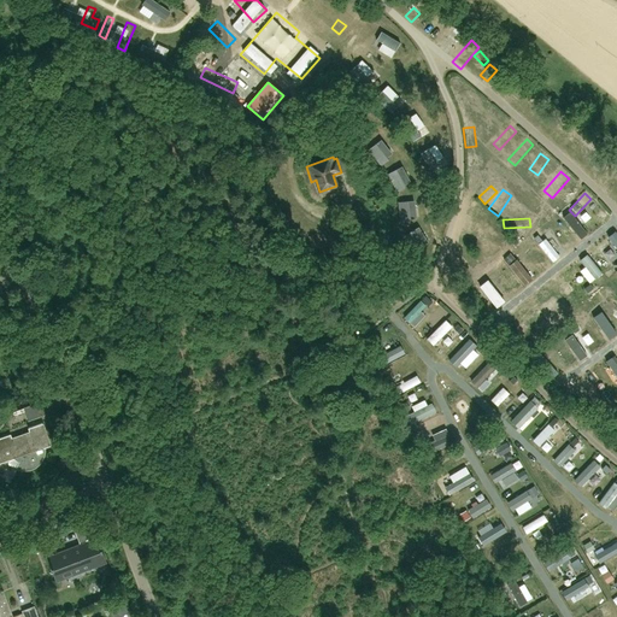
[(600,247),(616,238),(616,231),(616,230),(597,241),(600,247)]
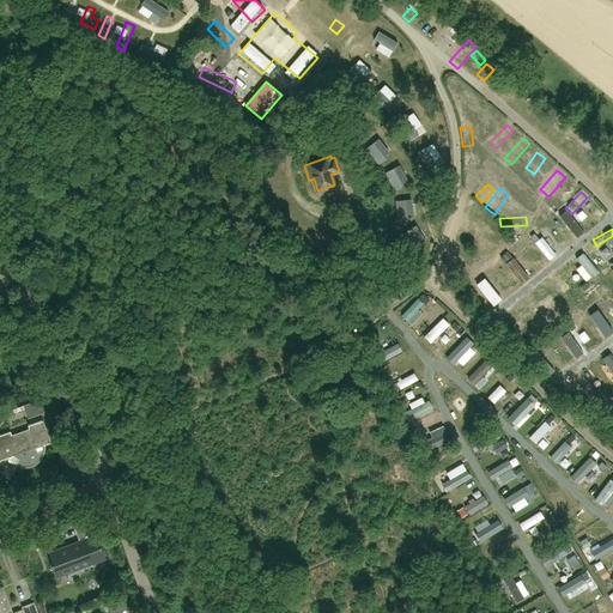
[(516,253),(536,253),(536,243),(516,243),(516,253)]
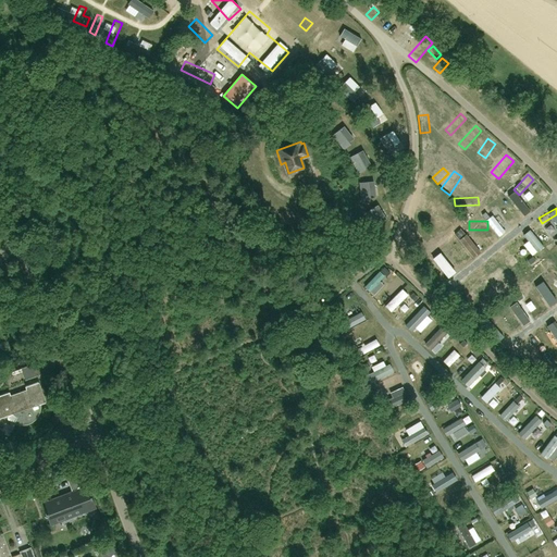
[(391,272),(384,267),(381,271),(386,276),(391,272)]
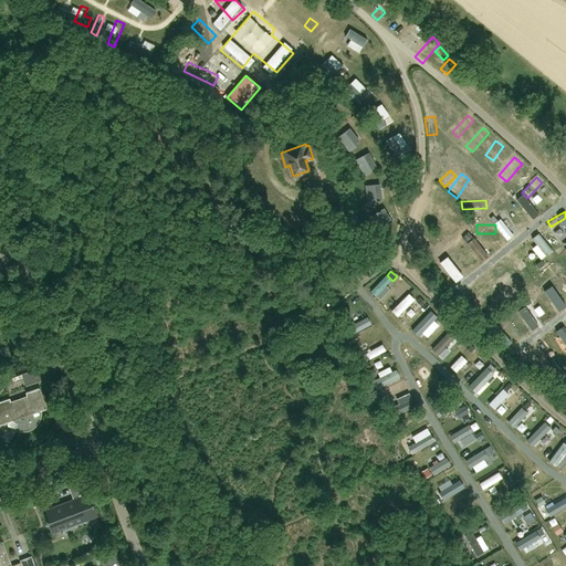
[(506,275),(500,280),(504,285),(510,281),(506,275)]
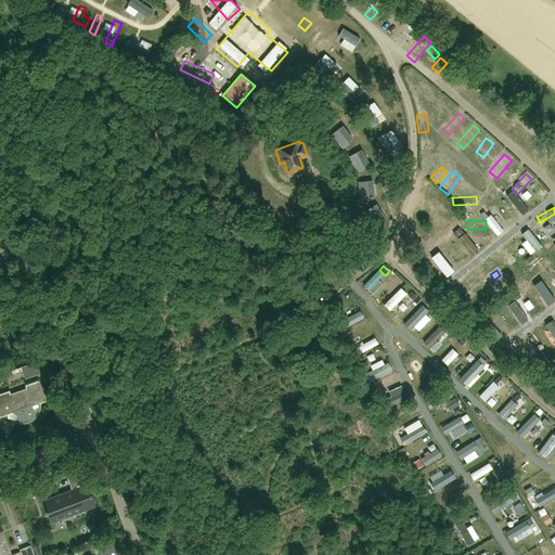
[(378,298),(399,282),(391,272),(371,288),(378,298)]
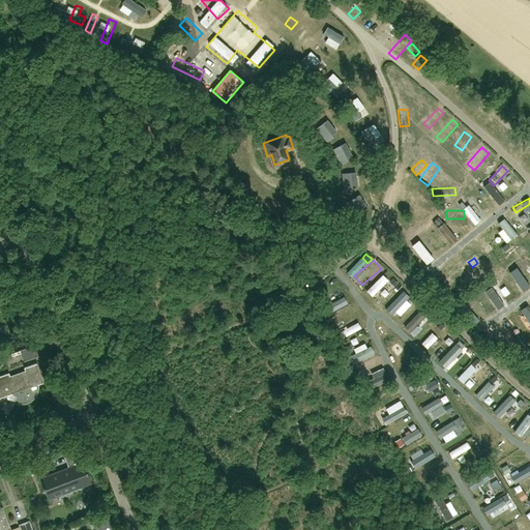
[(467,278),(483,270),(480,264),(463,272),(467,278)]
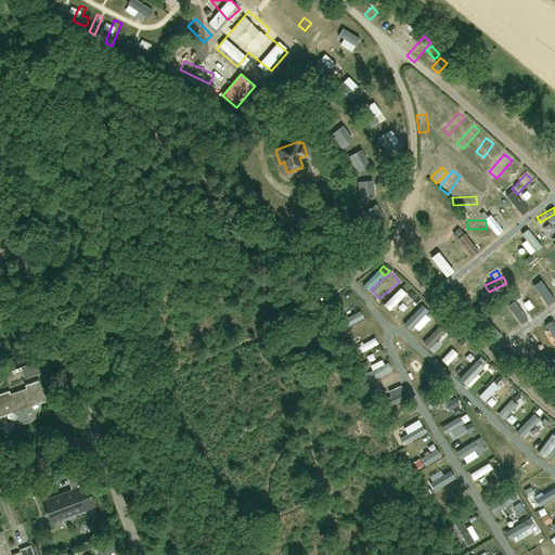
[(523,312),(533,302),(519,287),(508,297),(523,312)]
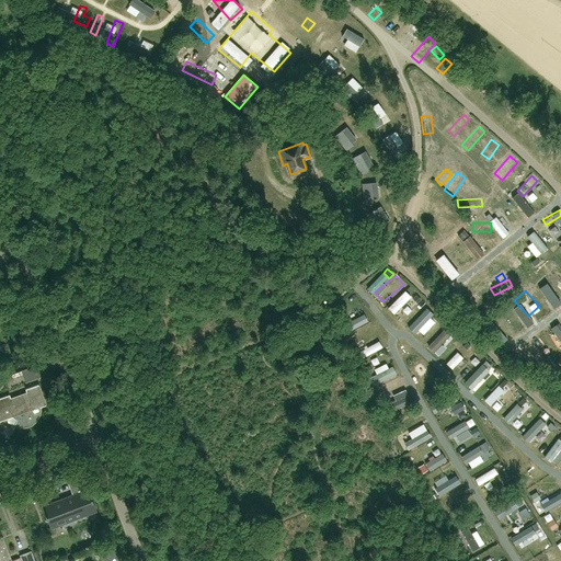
[(471,309),(477,315),(487,304),(481,298),(471,309)]
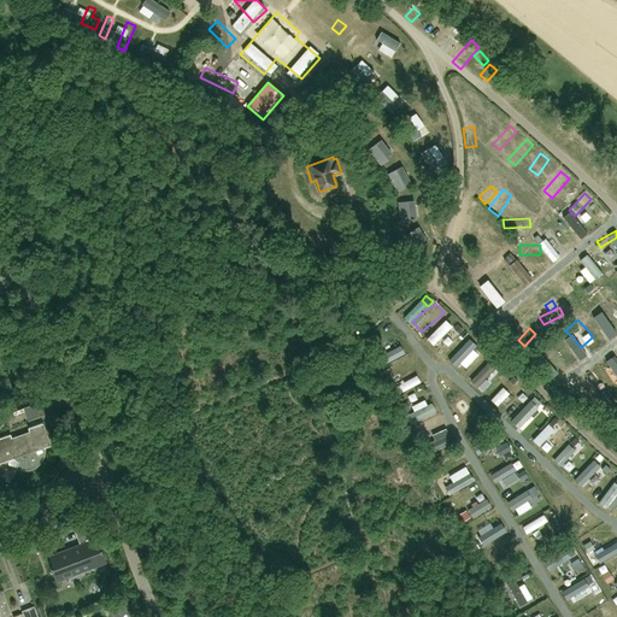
[(393,339),(385,346),(388,351),(397,345),(393,339)]
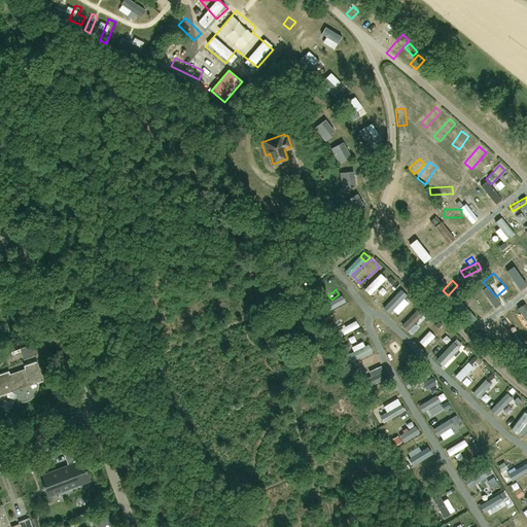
[(389,304),(393,309),(409,294),(403,290),(389,304)]
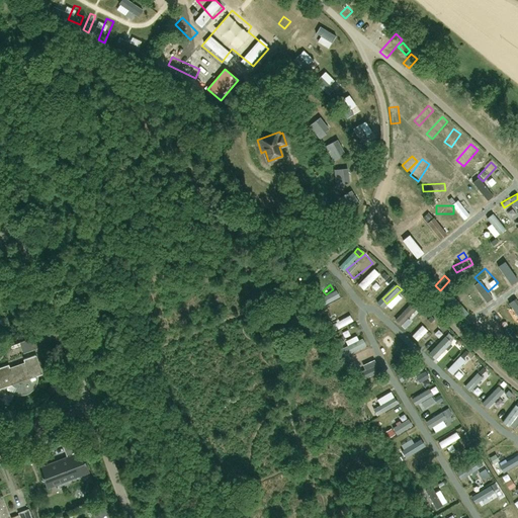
[(319,296),(315,290),(310,293),(314,299),(319,296)]
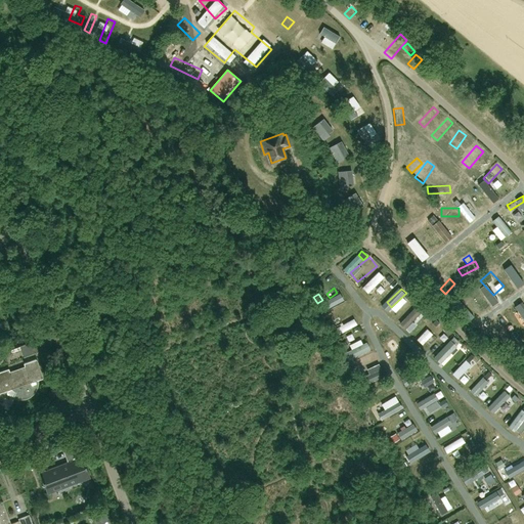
[(323,308),(330,322),(337,319),(334,312),(346,306),(343,300),(323,308)]
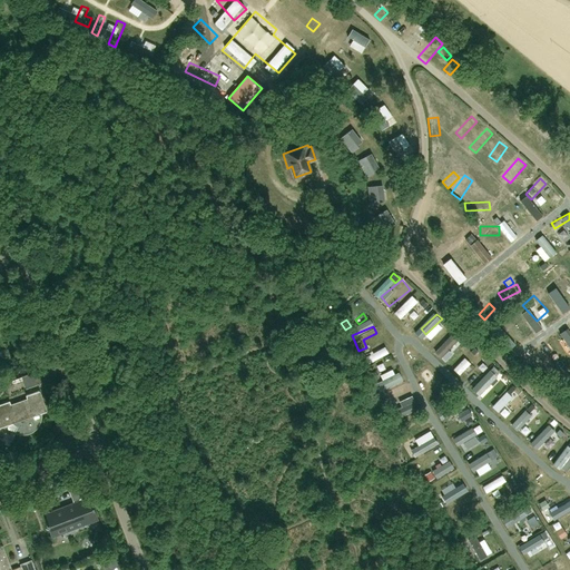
[(441,349),(452,336),(446,331),(434,342),(441,349)]
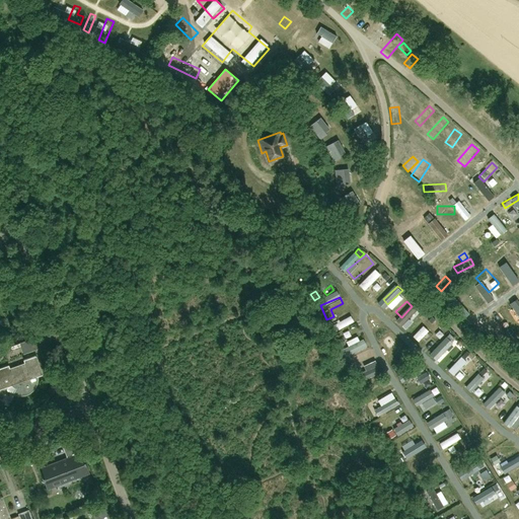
[(454,309),(452,315),(462,318),(464,312),(454,309)]
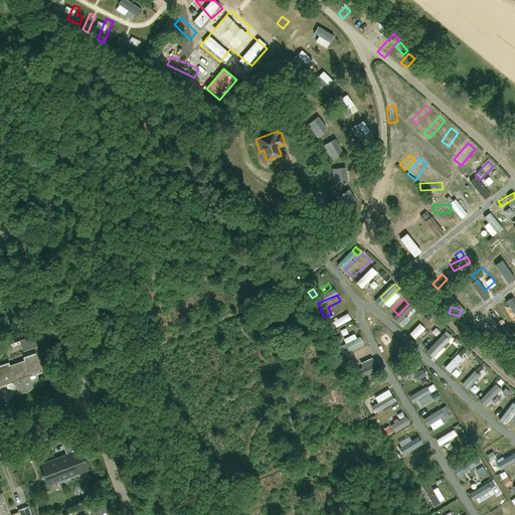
[(410,329),(425,317),(419,310),(404,322),(410,329)]
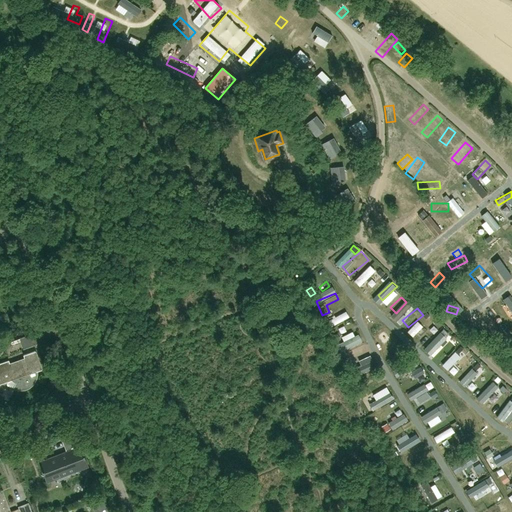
[(344,310),(327,319),(330,326),(348,317),(344,310)]
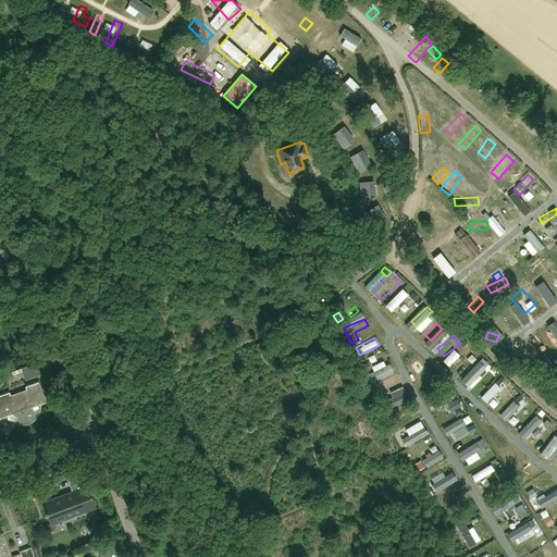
[(471,349),(468,346),(453,360),(459,368),(473,355),(469,350),(471,349)]
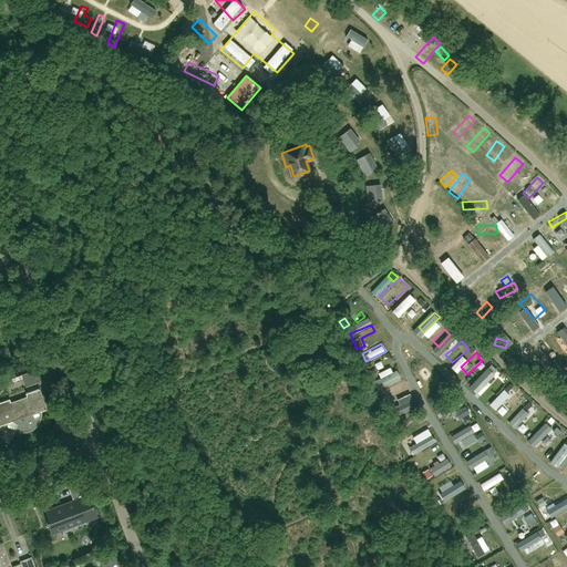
[(486,391),(493,385),(488,380),(495,374),(490,369),(476,380),(486,391)]
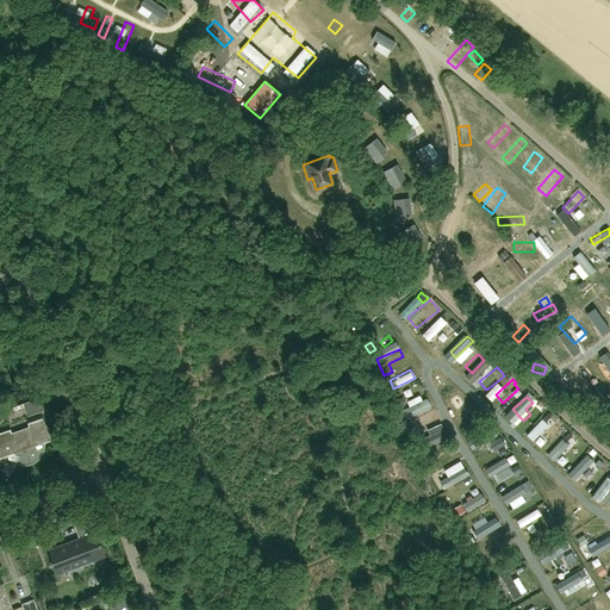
[(44,410),(38,398),(13,408),(14,411),(24,408),(27,416),(44,410)]
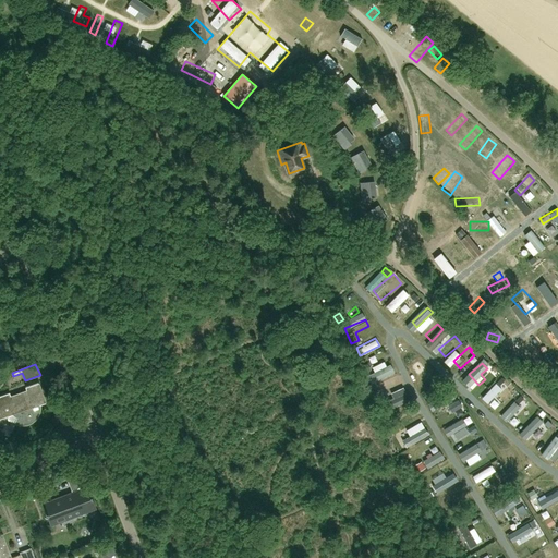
[(361,367),(364,374),(370,371),(366,364),(361,367)]
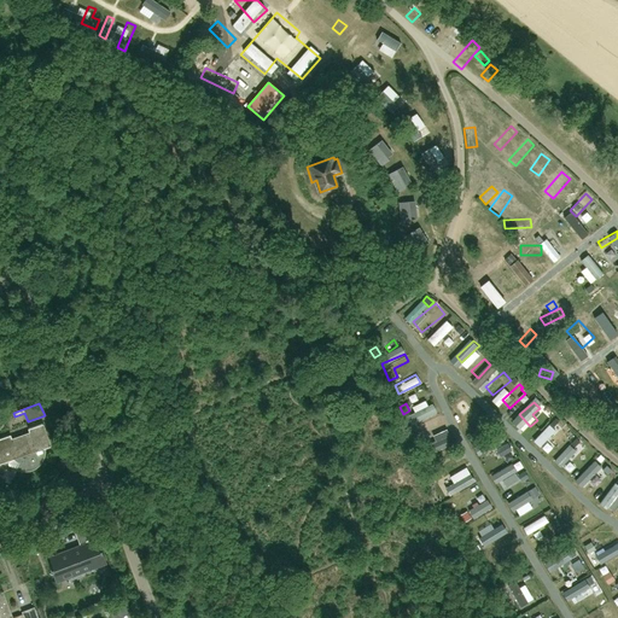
[(432,408),(425,412),(427,418),(435,415),(432,408)]
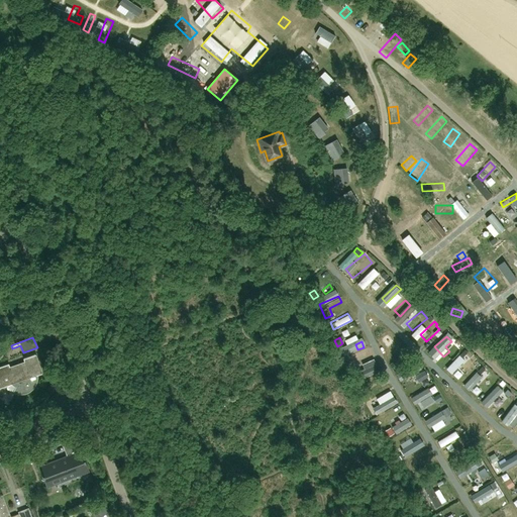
[(348,366),(371,354),(367,347),(345,359),(348,366)]
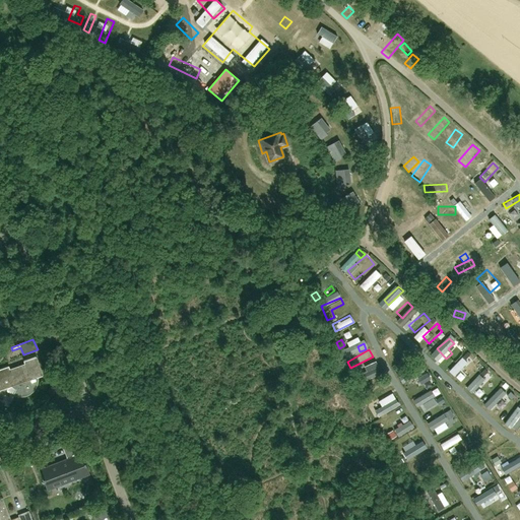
[(8,366),(0,369),(0,390),(11,386),(15,389),(13,394),(15,395),(18,395),(20,396),(23,395),(26,395),(28,394),(31,392),(34,390),(35,388),(37,386),(38,383),(38,380),(38,378),(42,376),(36,356),(23,361),(24,364),(25,367),(10,372),(9,369),(8,366)]
